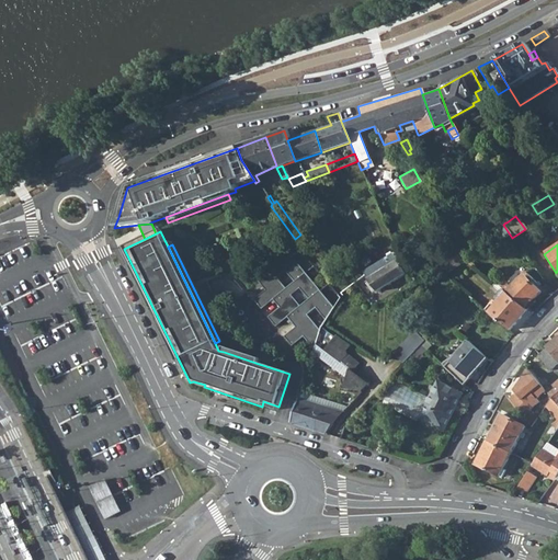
[(365,273),(376,290),(405,272),(395,250),(363,271),(365,273)]
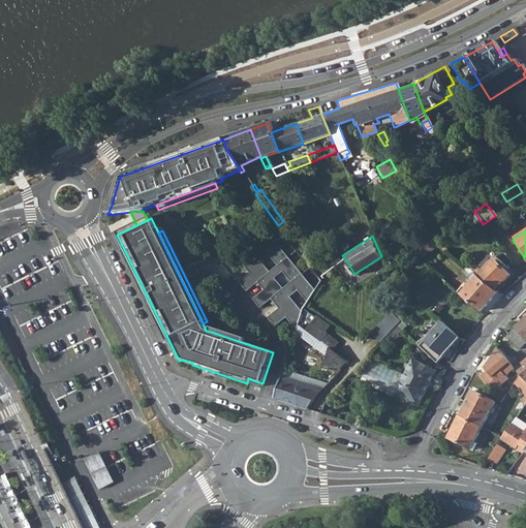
[(263,291),(251,300),(258,309),(270,300),(277,309),(267,318),(274,327),(284,318),(295,330),(299,314),(300,312),(286,296),(295,289),(305,302),(313,290),(273,242),(242,267),(249,275),(238,284),(245,292),(256,283),(263,291)]
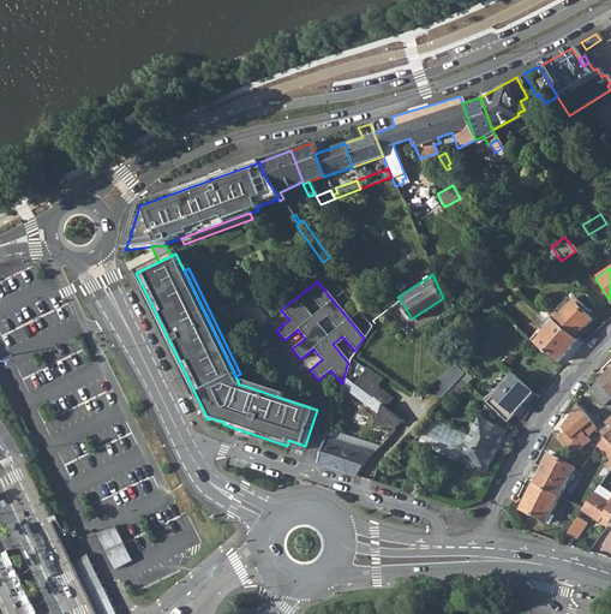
[(573,300),(552,321),(575,341),(586,331),(583,328),(592,320),(573,300)]
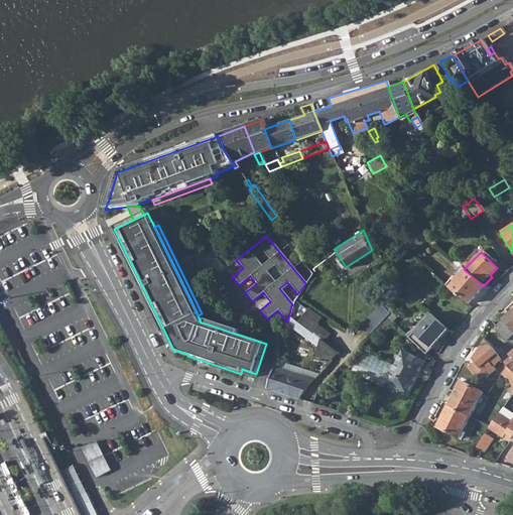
[(444,286),(467,305),(483,286),(464,269),(461,267),(444,286)]
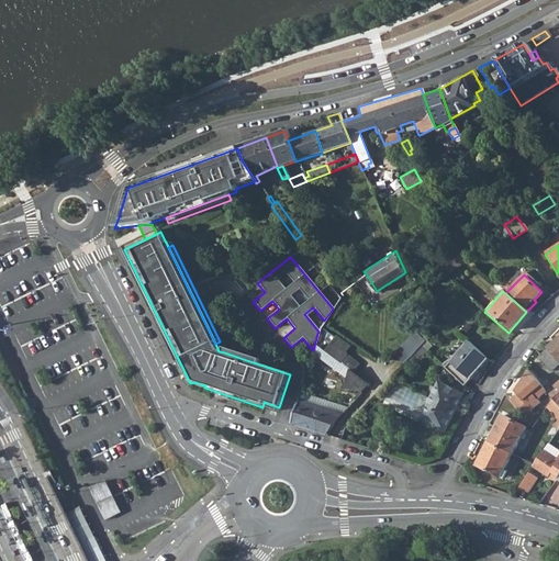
[(398,350),(407,359),(423,341),(414,333),(398,350)]
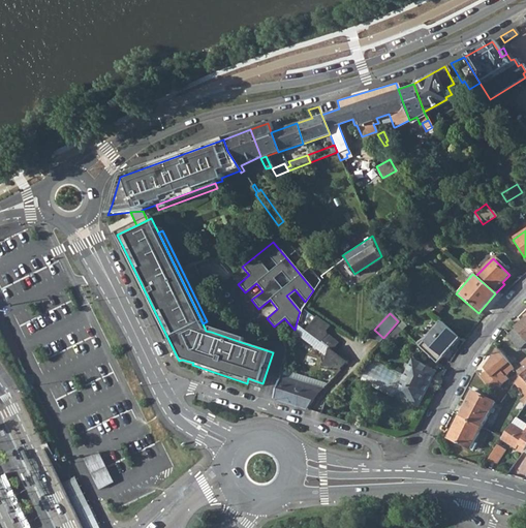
[(328,347),(331,350),(337,343),(323,332),(328,327),(314,316),(313,317),(304,329),(328,347)]
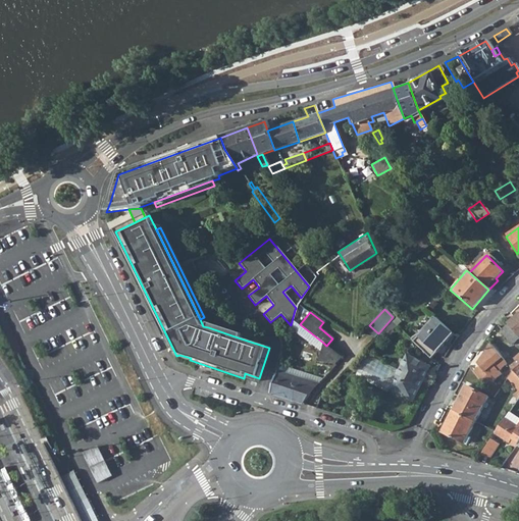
[(506,323),(518,337),(518,335),(518,314),(506,323)]
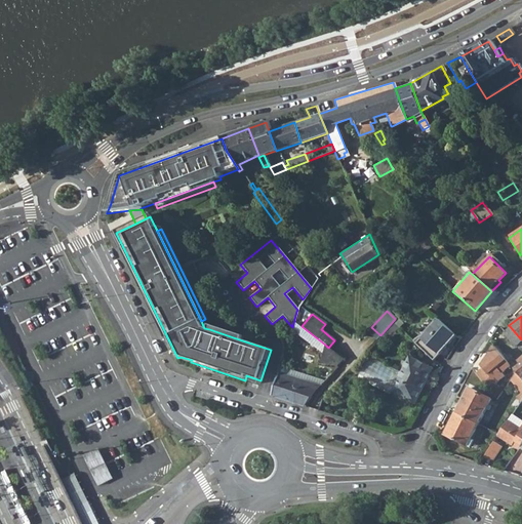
[(437,355),(454,336),(437,320),(425,332),(418,336),(414,338),(412,341),(431,359),(432,360),(437,355)]
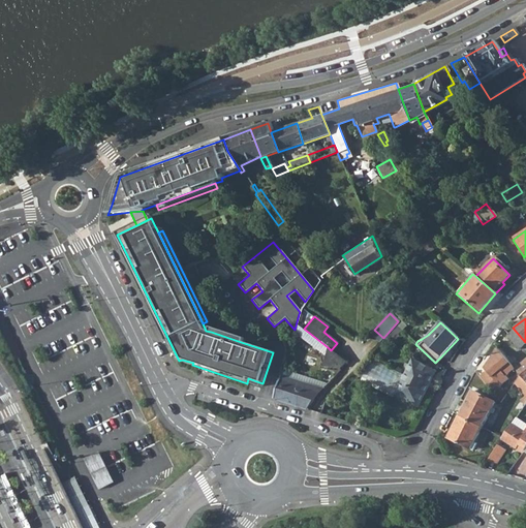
[(211,332),(244,343),(246,339),(212,328),(211,332)]
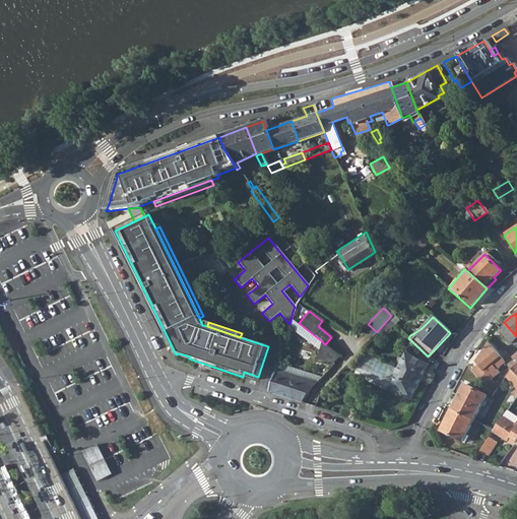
[(498,330),(508,343),(516,336),(504,322),(498,330)]
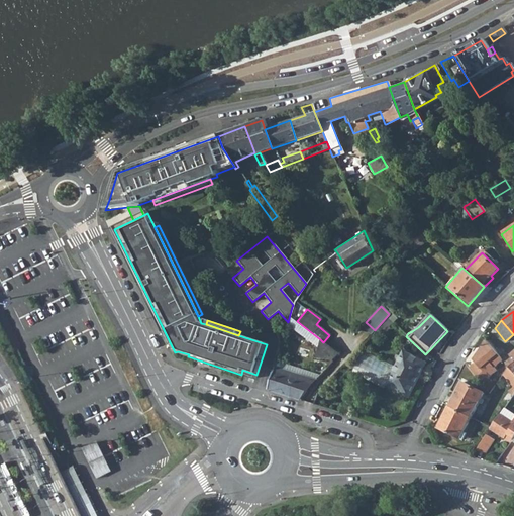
[(376,331),(382,336),(390,329),(383,323),(376,331)]
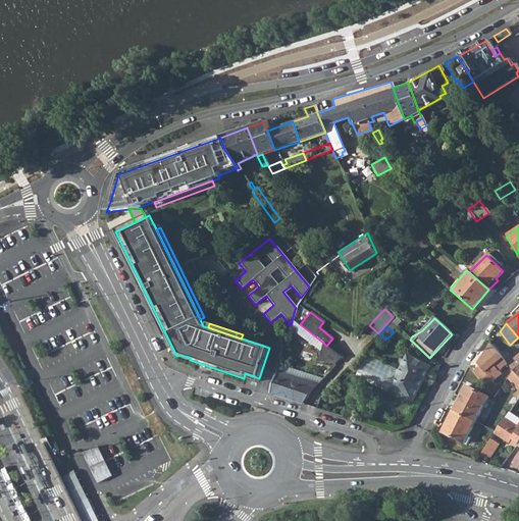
[(318,361),(333,363),(341,356),(326,346),(323,343),(318,361)]
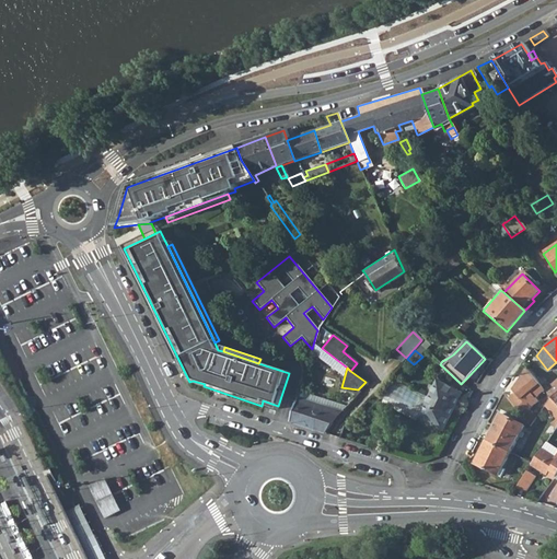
[(519,384),(511,392),(513,394),(506,400),(529,427),(534,419),(526,410),(535,403),(533,399),(543,392),(524,369),(517,381),(519,384)]
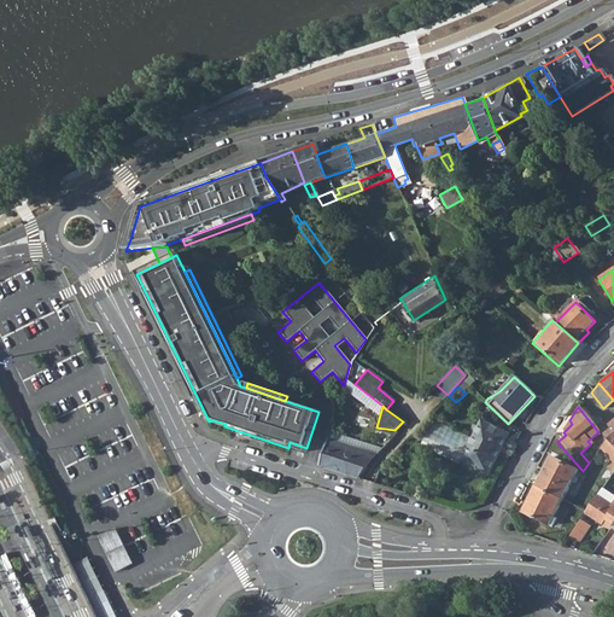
[(613,418),(606,425),(608,429),(601,436),(606,440),(612,448),(613,450),(613,418)]
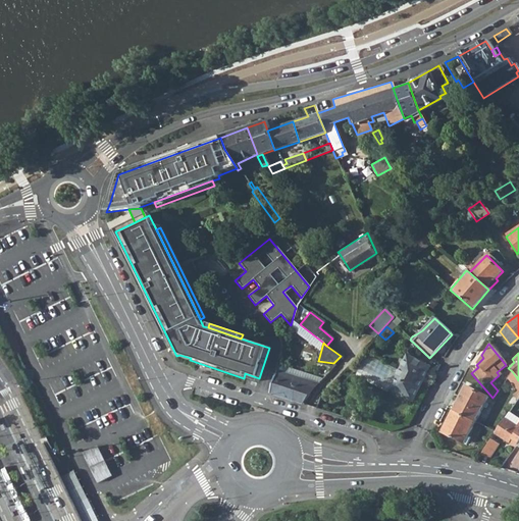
[(388,389),(410,401),(428,367),(407,356),(388,389)]
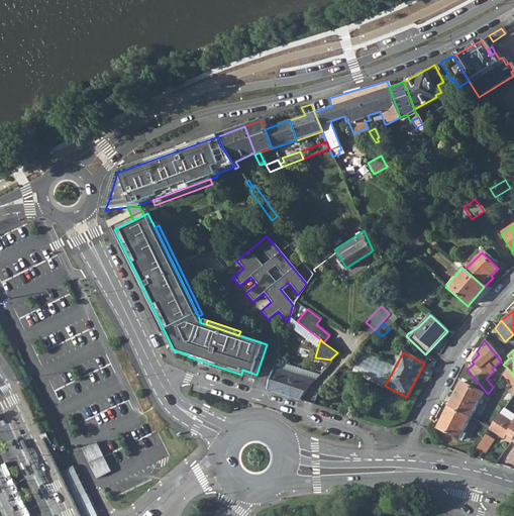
[(315,379),(274,366),(266,390),(290,398),(295,384),(307,388),(315,379)]
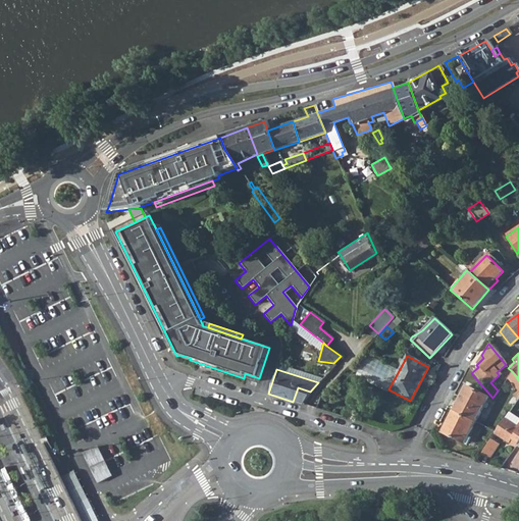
[(506,379),(518,395),(518,380),(517,378),(512,371),(506,379)]
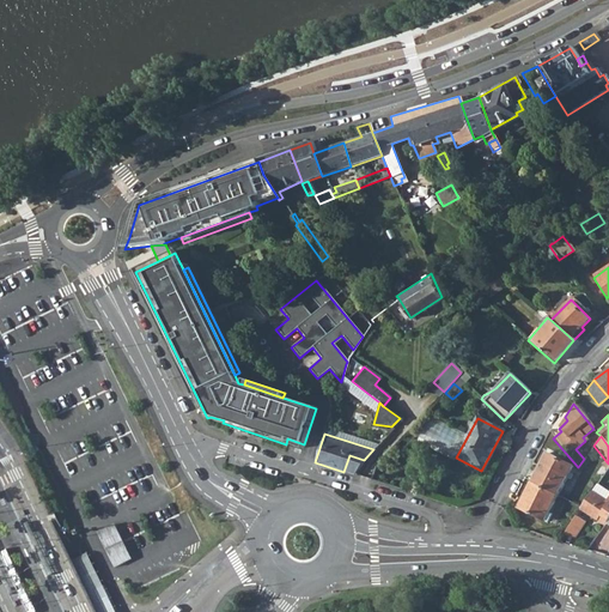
[(286,444),(302,449),(304,444),(287,438),(286,444)]
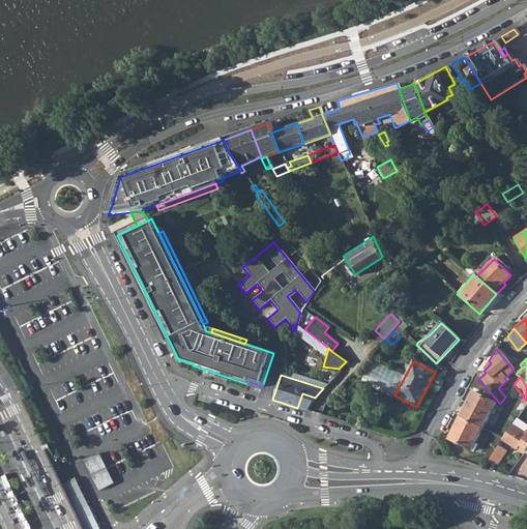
[(460,417),(481,429),(495,405),(473,392),(460,417)]
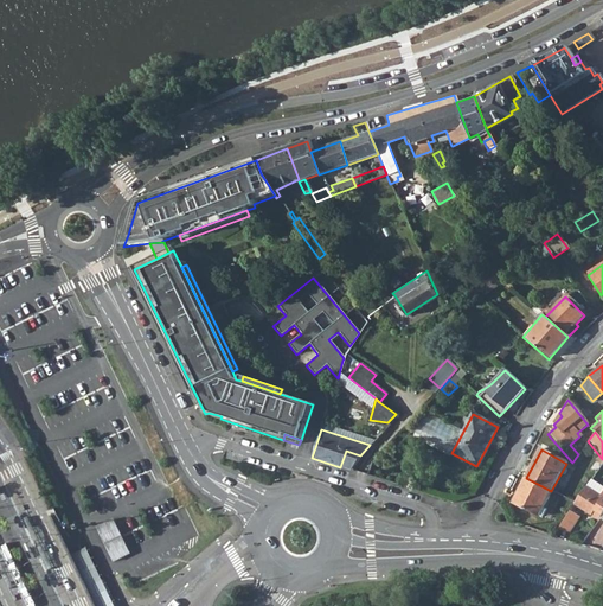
[(340,467),(350,471),(360,455),(346,451),(340,467)]
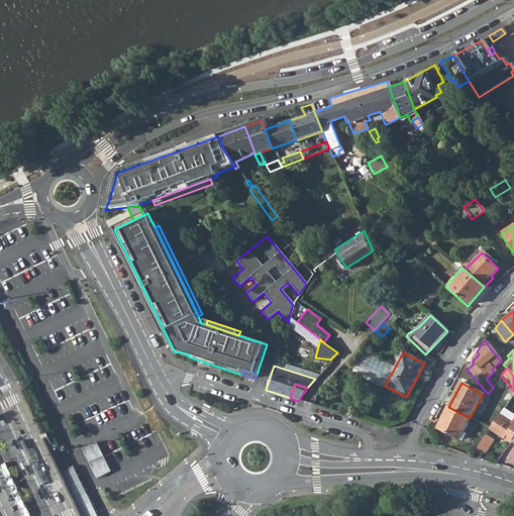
[(436,428),(457,440),(470,418),(448,407),(436,428)]
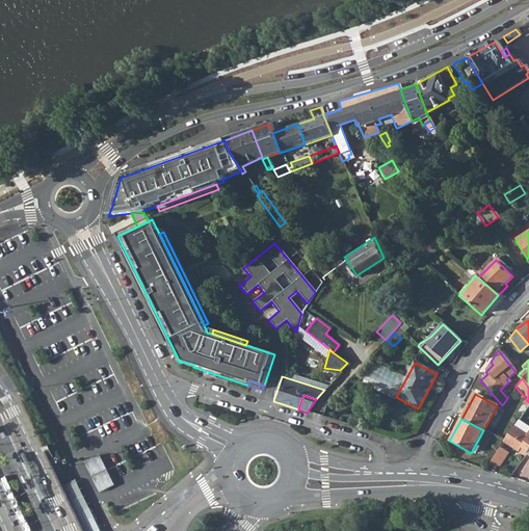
[(503,441),(502,443),(523,456),(526,452),(528,447),(528,428),(517,421),(513,427),(503,441)]
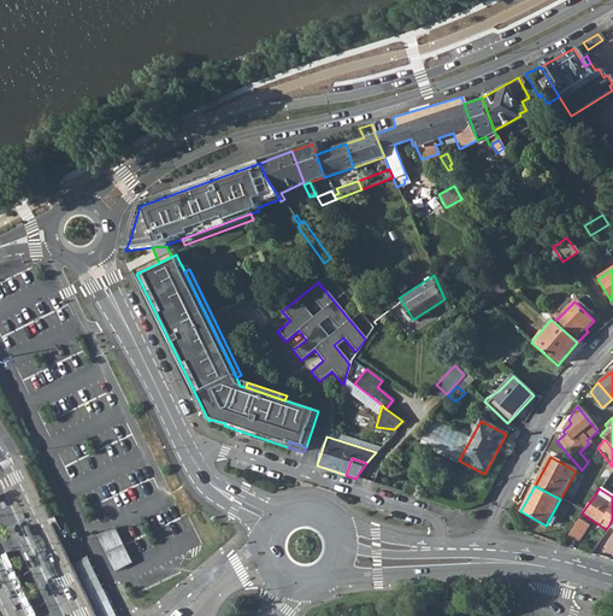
[(578,520),(567,537),(578,540),(587,526),(578,520)]
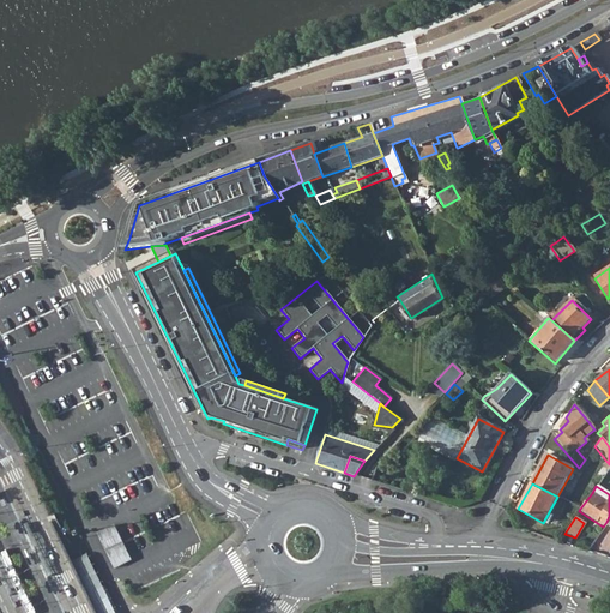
[(26,524),(22,526),(47,577),(52,576),(26,524)]
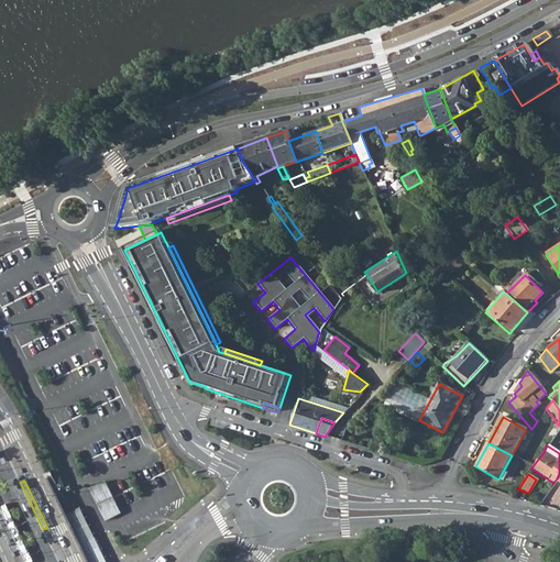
[(88,488),(103,520),(120,513),(103,481),(88,488)]
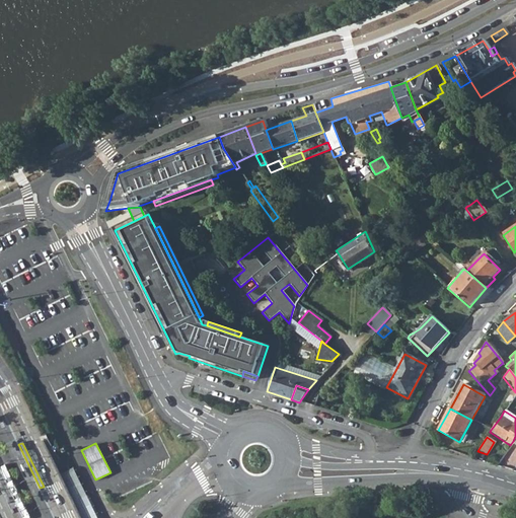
[(10,503),(0,483),(0,492),(6,505),(10,503)]
